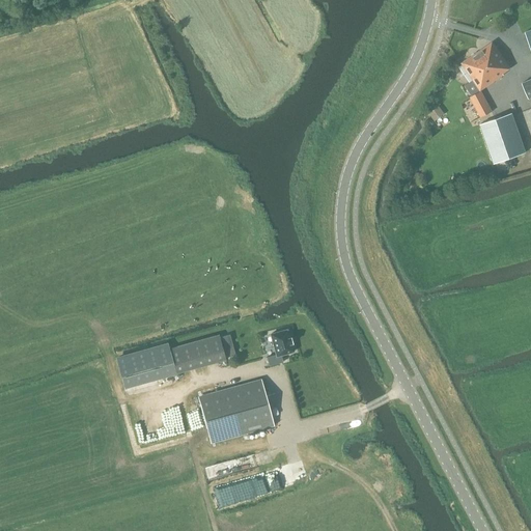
[(462,63),(480,90),(493,81),(503,75),(503,74),(510,67),(493,42),(462,63)]
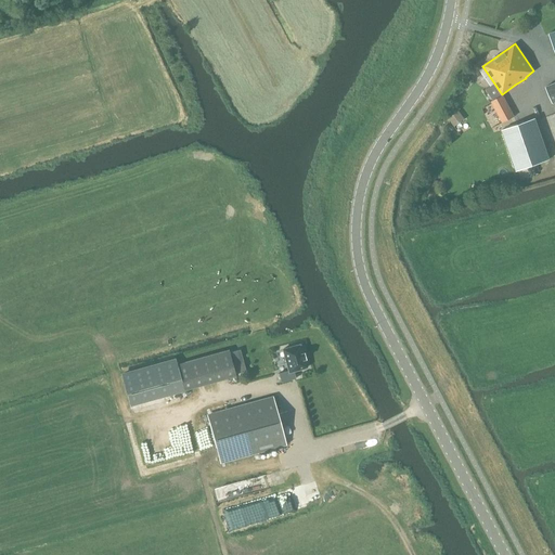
[(554,82),(545,87),(553,104),(554,102),(554,82)]
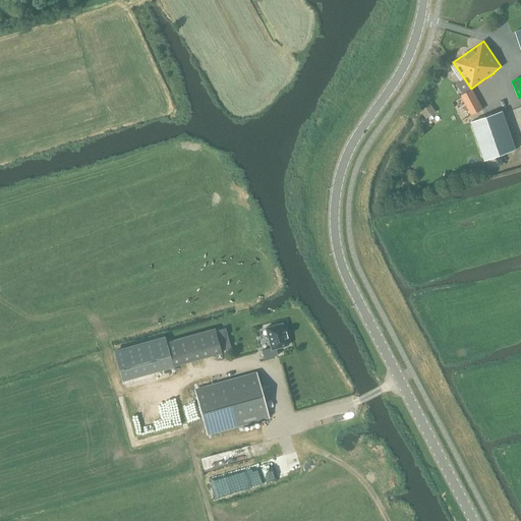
[(463,96),(473,113),(482,109),(472,91),(463,96)]
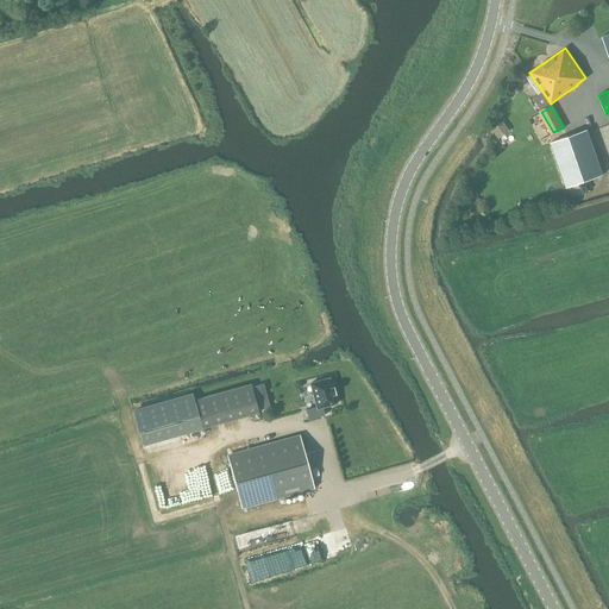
[(493,130),(498,138),(503,135),(497,126),(493,130)]
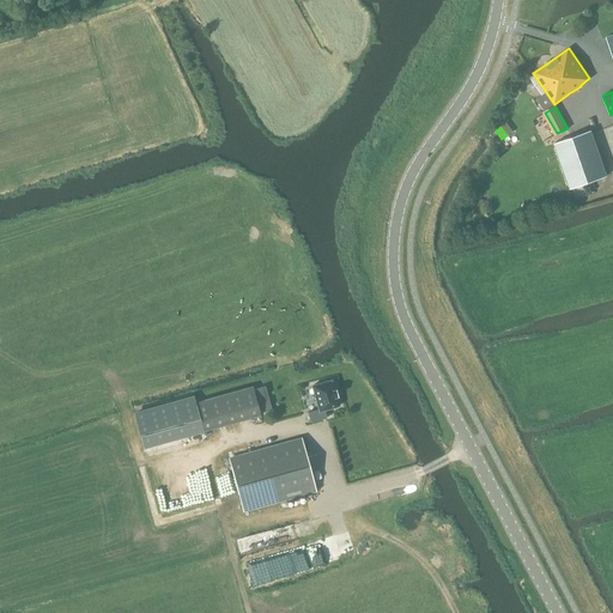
[(554,144),(570,188),(607,176),(590,131),(554,144)]
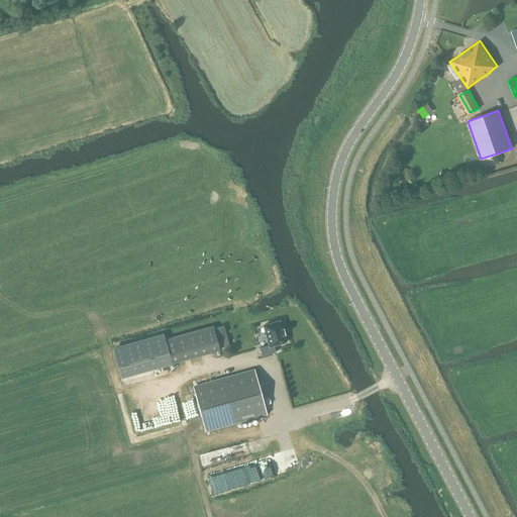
[(260,347),(262,356),(276,352),(274,345),(285,342),(286,342),(286,341),(284,334),(285,334),(284,333),(283,329),(283,328),(282,328),(280,321),(280,320),(279,320),(279,321),(264,325),(269,345),(260,347)]
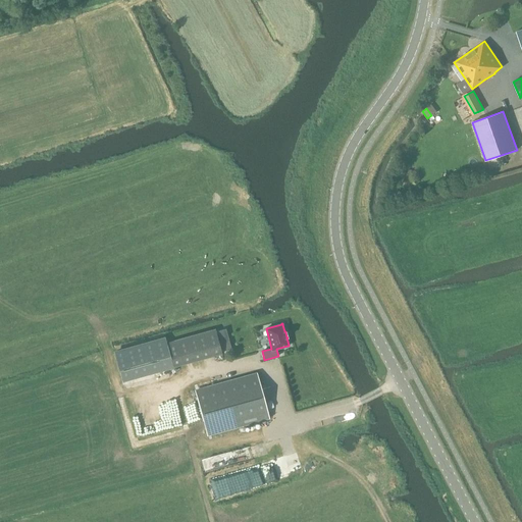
[(167,345),(165,338),(114,353),(123,383),(222,356),(216,330),(167,345)]
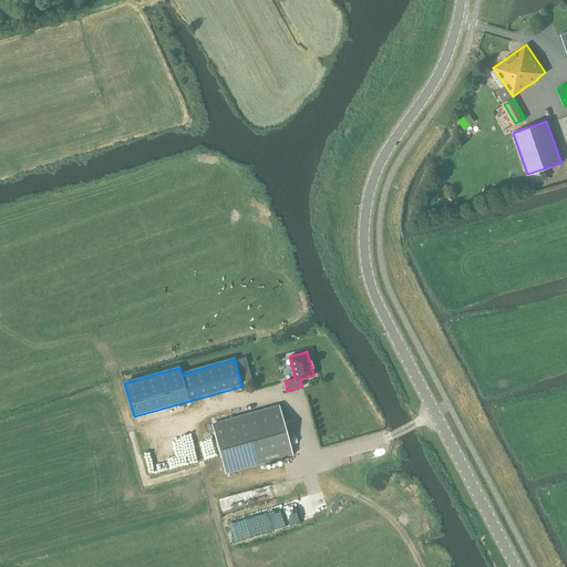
[(212,425),(224,471),(291,453),(279,406),(212,425)]
